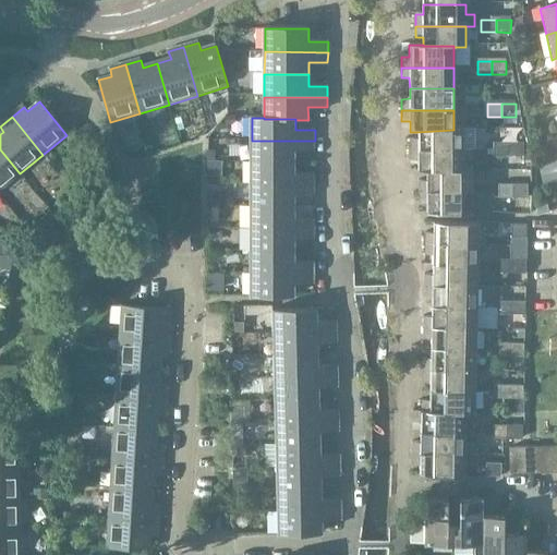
[(410,141),(410,152),(462,152),(462,130),(453,130),(418,132),(418,141),(410,141)]
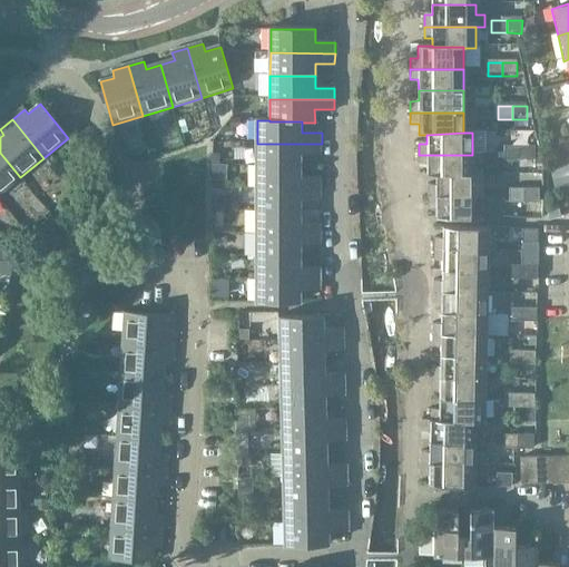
[(498,166),(498,142),(486,142),(484,166),(498,166)]
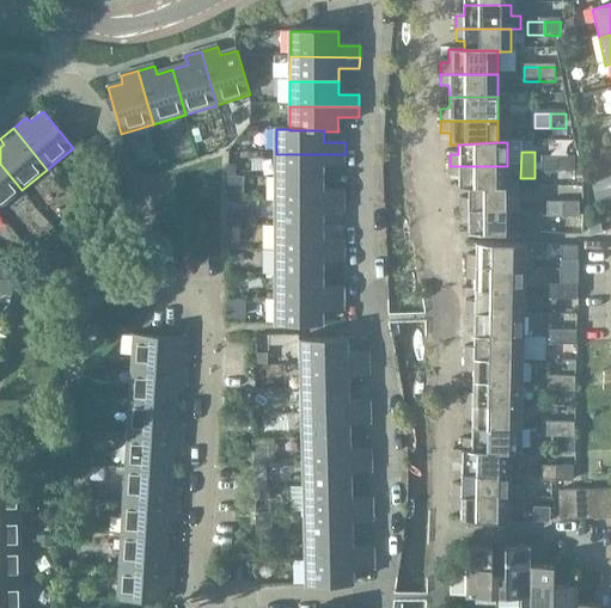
[(324,178),(324,165),(346,165),(346,154),(276,154),(276,178),(324,178)]
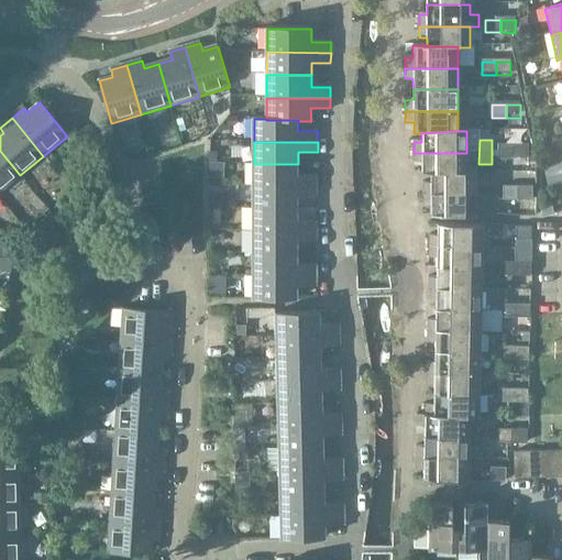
[(498,145),(498,153),(498,158),(513,158),(513,145),(498,145)]
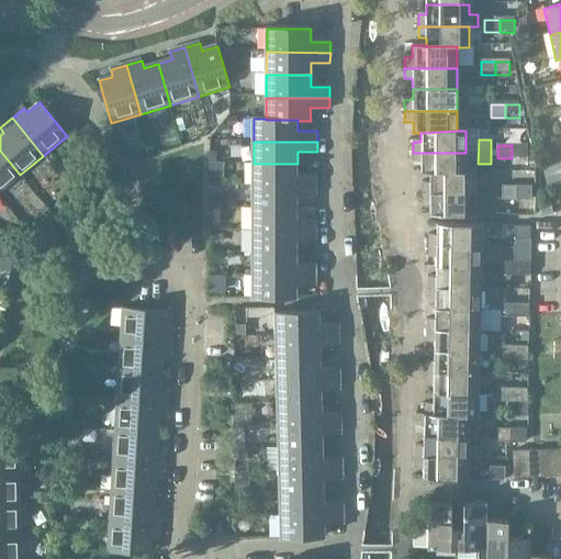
[(527,145),(512,145),(512,158),(527,158),(527,145)]
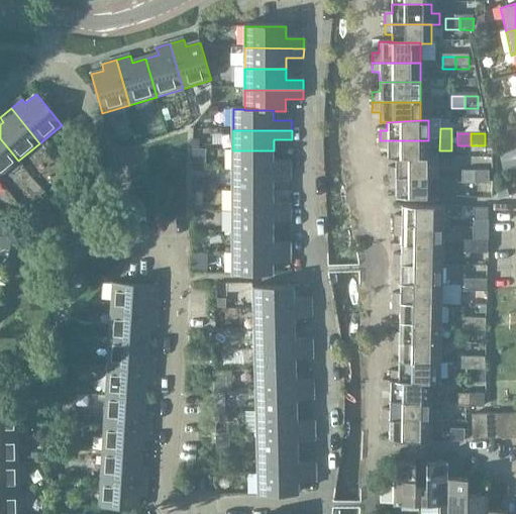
[(0,176),(18,161),(0,138),(0,176)]
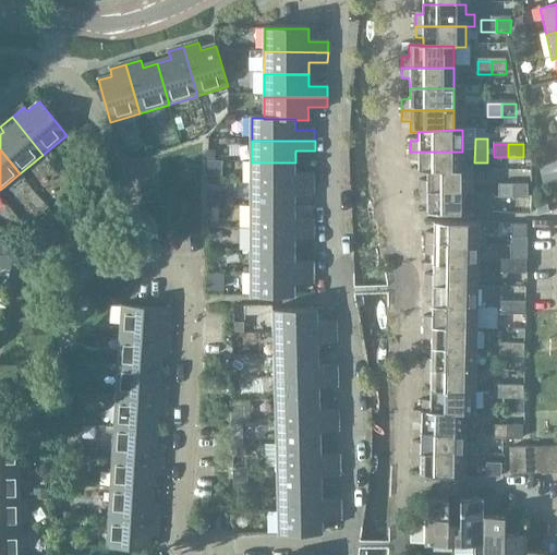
[(473,152),(462,152),(410,152),(410,163),(418,163),(418,173),(427,173),(427,172),(462,171),(462,161),(473,161),(473,152)]
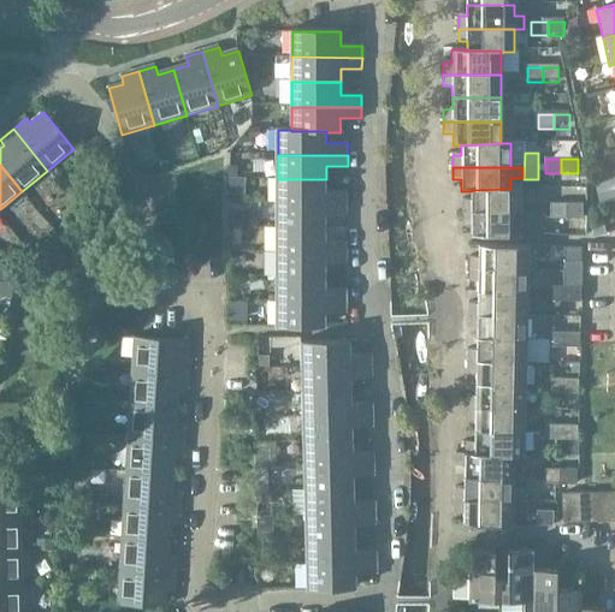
[(278,203),(279,203),(347,205),(347,192),(326,194),(326,179),(278,179),(278,203)]
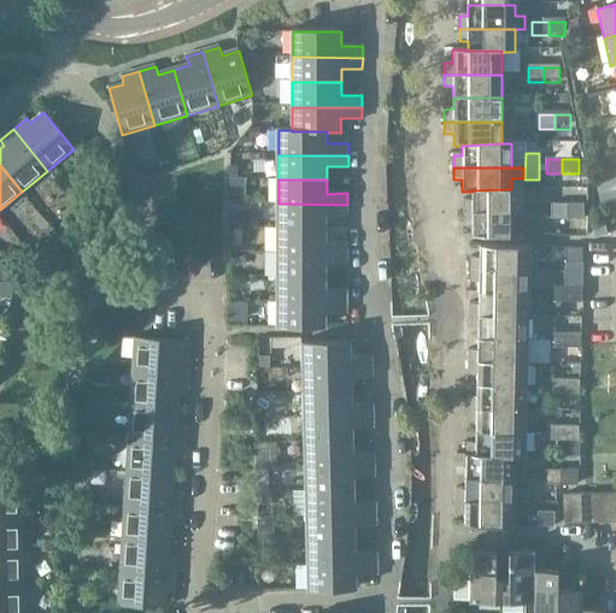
[(511,189),(473,190),(473,192),(473,201),(463,201),(463,214),(521,214),(521,189),(511,189)]
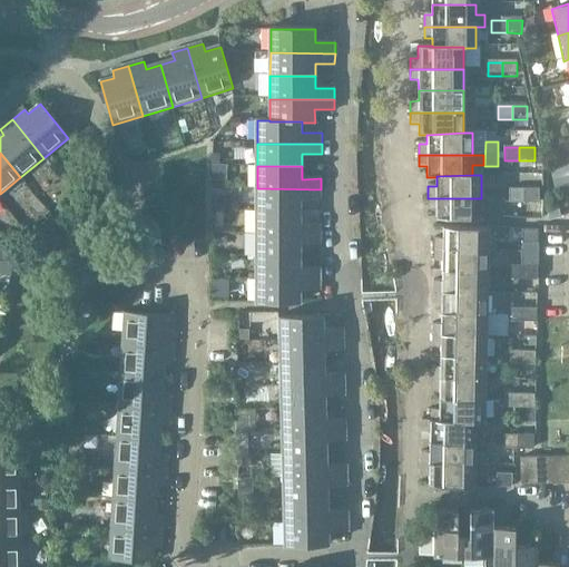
[(302,213),(302,199),(321,199),(321,189),(258,188),(257,188),(257,212),(258,212),(302,213)]
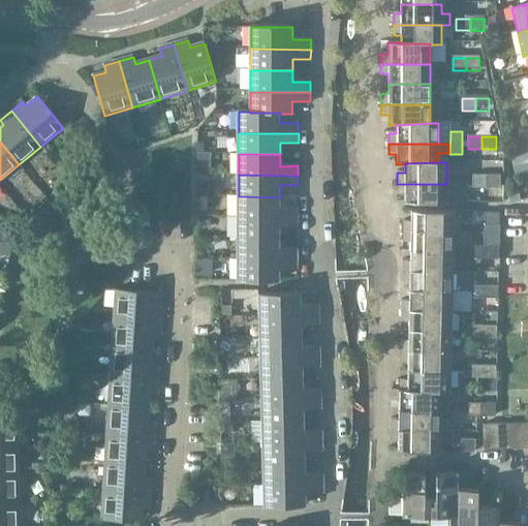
[(473,189),(487,189),(487,177),(473,177),(473,189)]
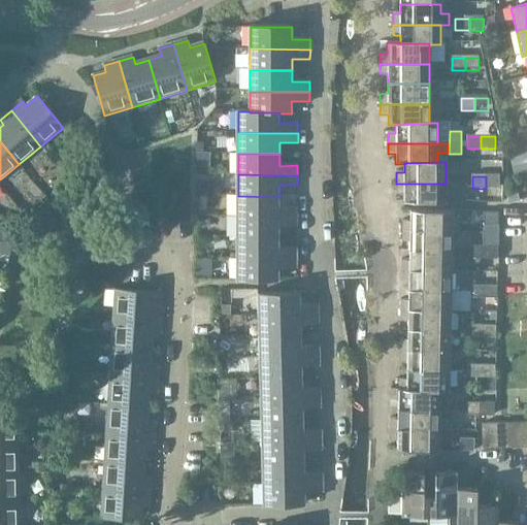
[(500,177),(486,176),(486,189),(500,189),(500,177)]
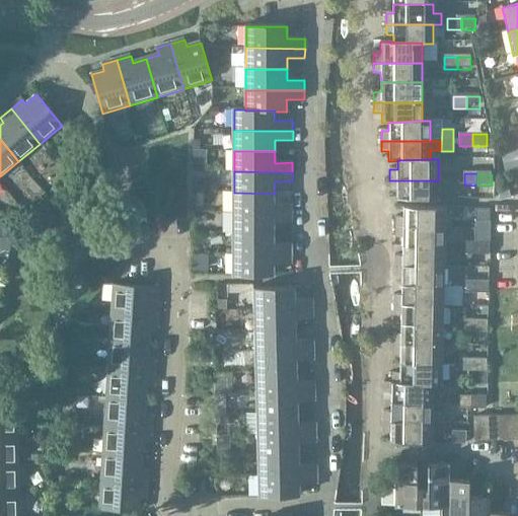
[(438,200),(438,180),(389,180),(389,191),(397,191),(397,200),(438,200)]
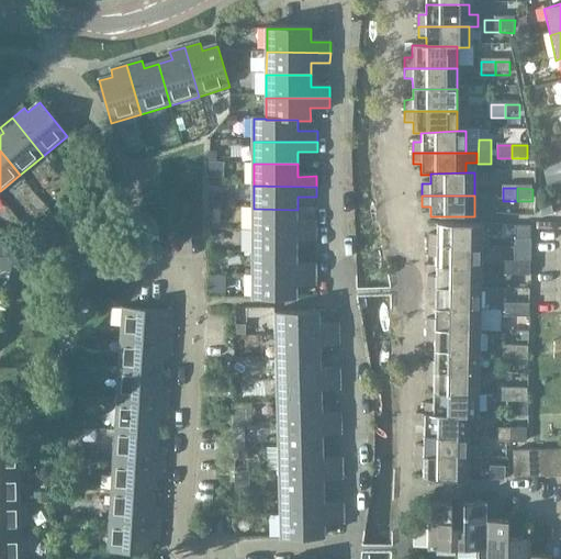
[(298,210),(255,209),(254,209),(254,232),(316,232),(316,222),(298,222),(298,210)]
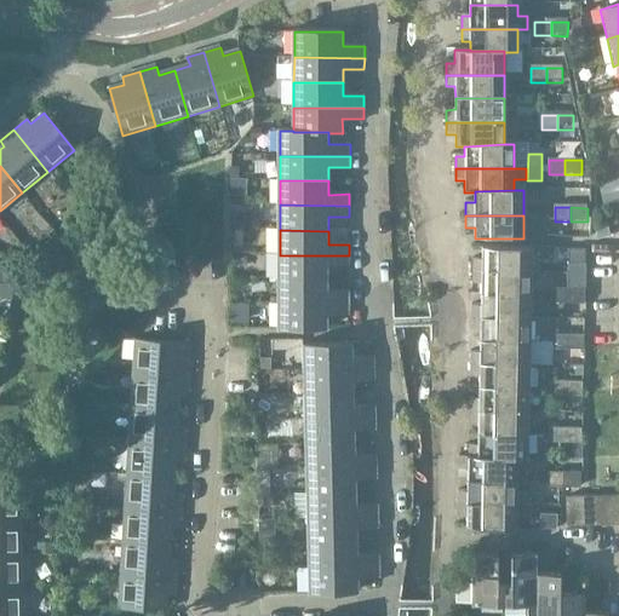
[(474,260),(474,274),(532,275),(532,251),(482,249),(481,260),(474,260)]
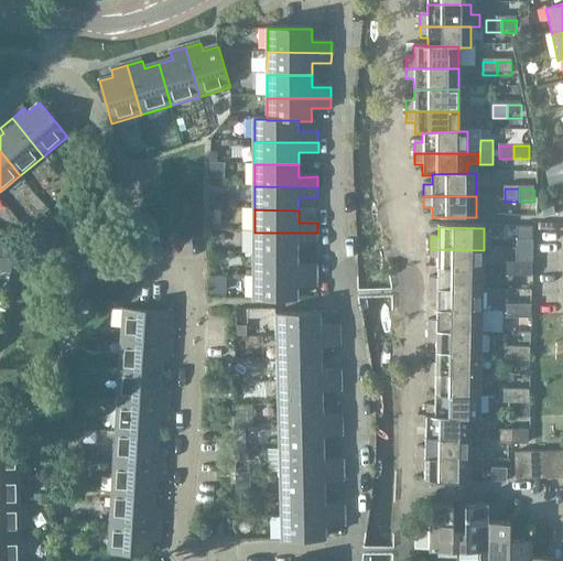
[(532,229),(517,229),(517,243),(532,244),(532,229)]
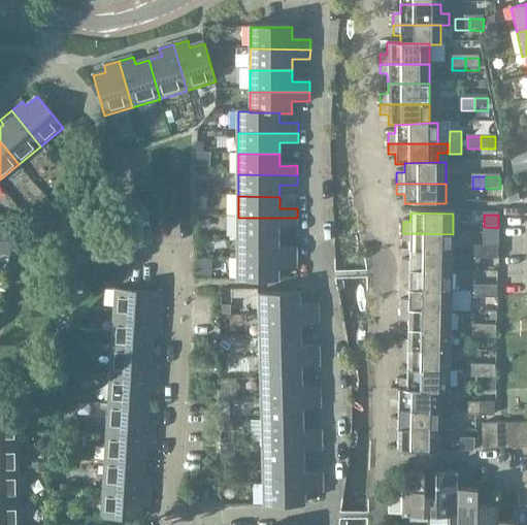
[(238,218),(238,238),(280,238),(280,227),(297,227),(297,218),(238,218)]
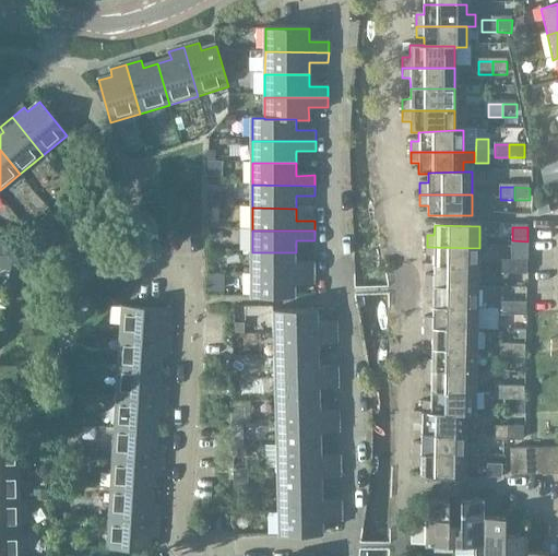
[(479,248),(427,247),(426,258),(434,258),(434,268),(478,269),(478,257),(482,257),(485,253),(486,248),(479,248)]
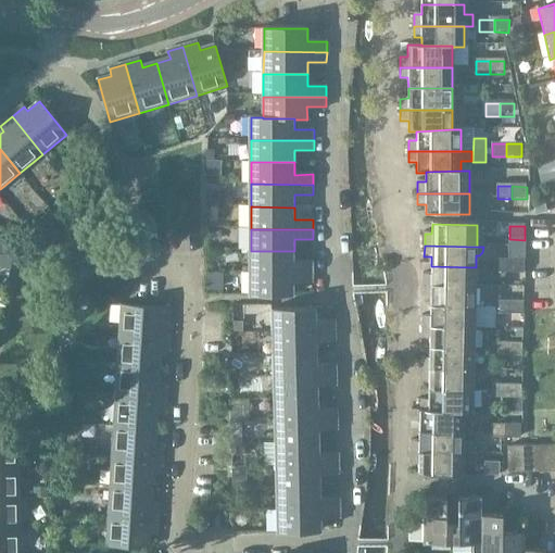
[(251,251),(251,273),(313,274),(313,263),(294,263),(294,251),(251,251)]
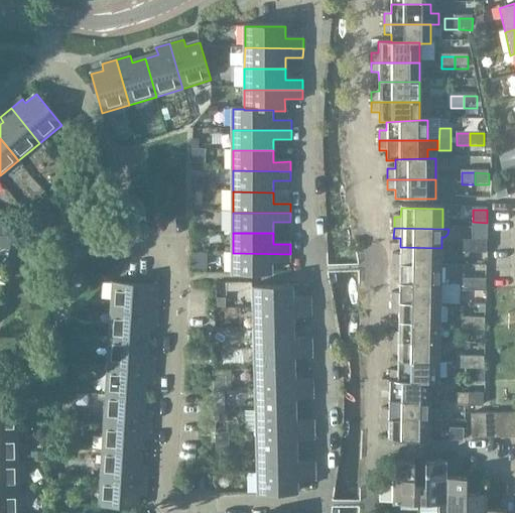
[(474,241),(460,241),(460,253),(473,254),(474,241)]
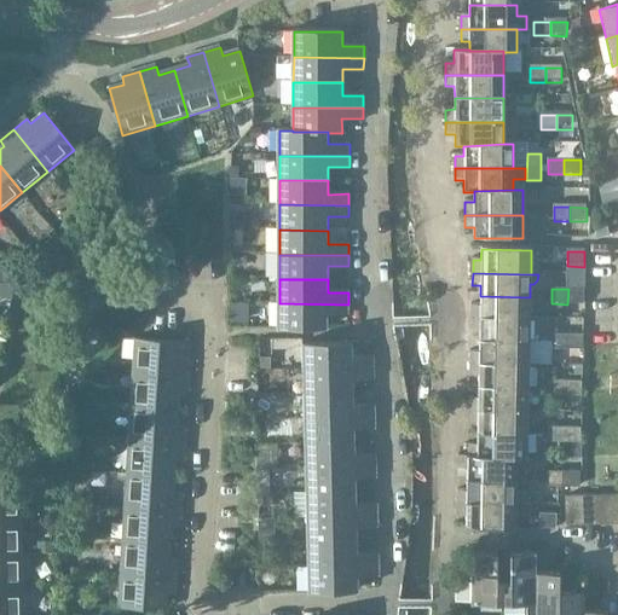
[(584,290),(569,289),(567,305),(584,305),(584,290)]
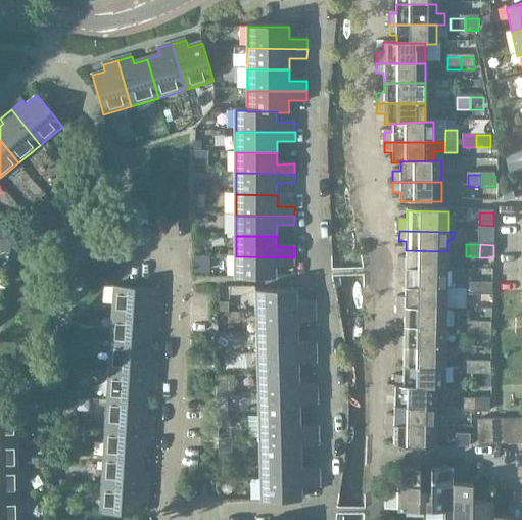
[(447,271),(447,251),(406,250),(406,260),(398,260),(398,270),(447,271)]
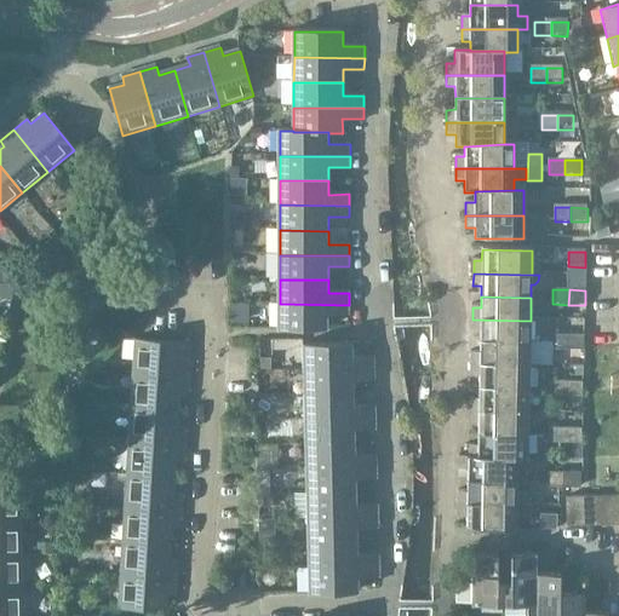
[(280,304),(280,329),(328,329),(328,316),(349,316),(349,305),(280,304)]
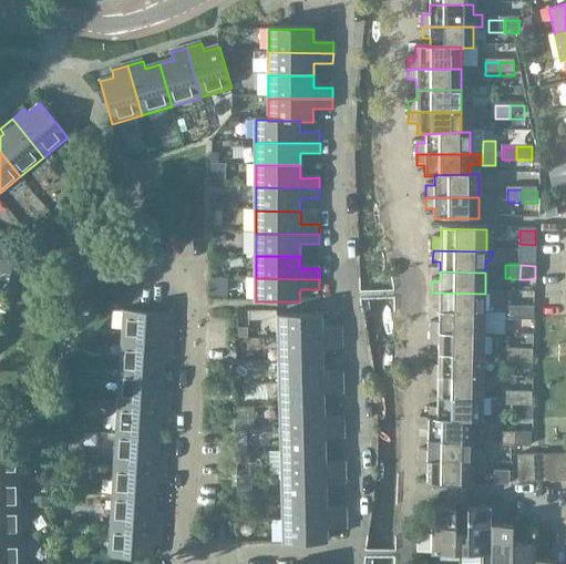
[(439,304),(439,314),(484,315),(485,294),(432,293),(431,304),(439,304)]
